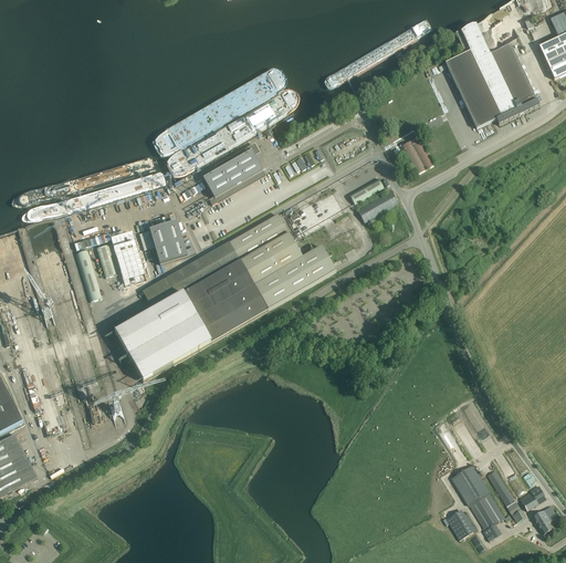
[(559,35),(540,45),(554,77),(565,72),(565,10),(551,18),(559,35)]
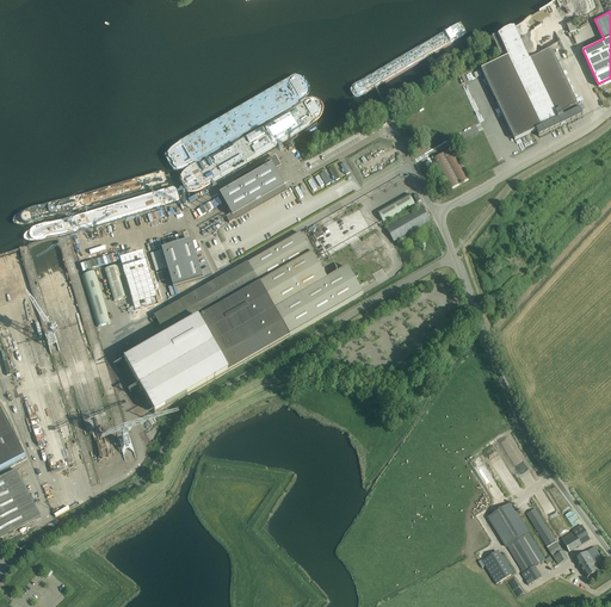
[(576,28),(574,20),(567,23),(569,30),(576,28)]
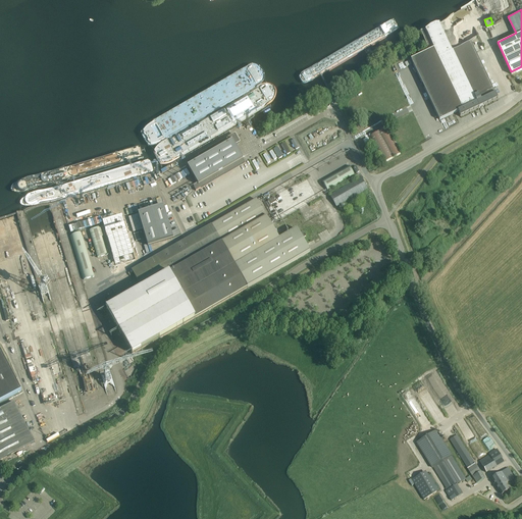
[(439,117),(458,108),(460,113),(460,114),(498,96),(471,40),(453,48),(439,20),(420,30),(429,48),(411,56),(439,117)]
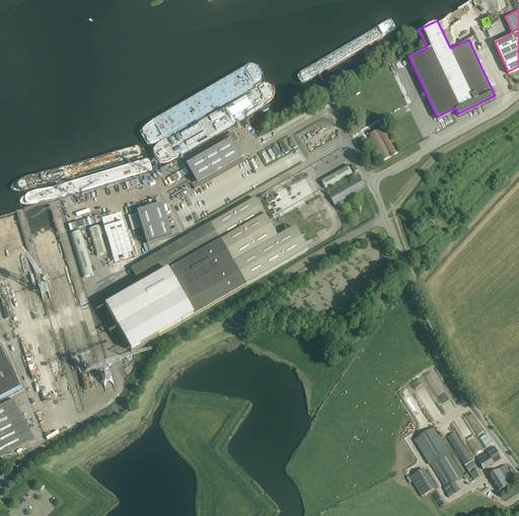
[(460,118),(503,101),(501,96),(462,112),(463,116),(460,117),(460,118)]
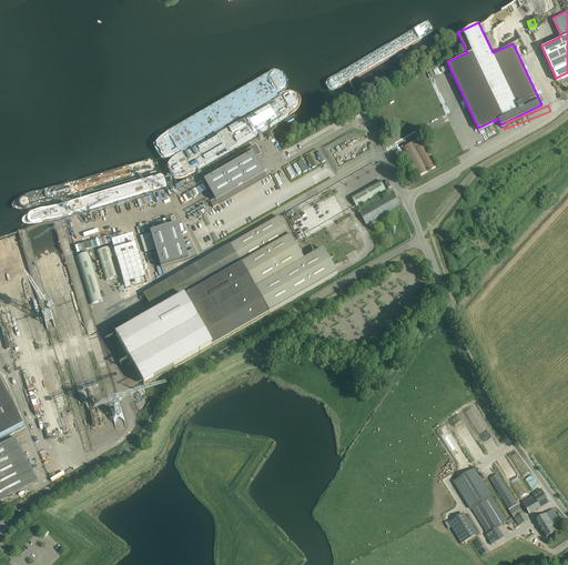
[(437,163),(422,134),(402,145),(417,174),(437,163)]
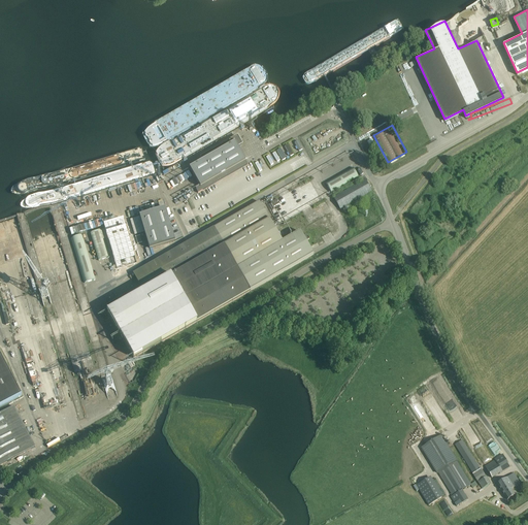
[(203,158),(190,165),(200,183),(195,185),(198,190),(248,162),(237,143),(242,141),(237,132),(200,154),(203,158)]
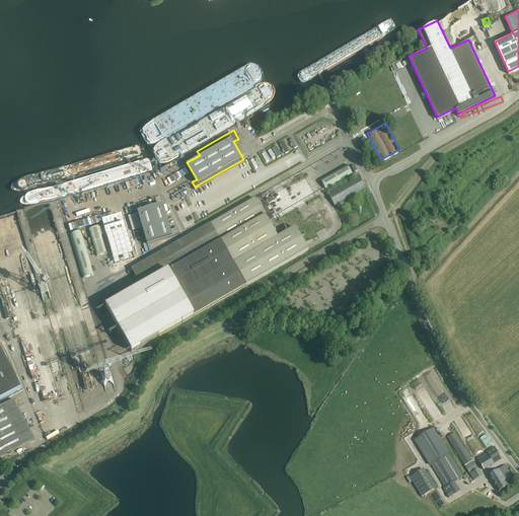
[(289,149),(283,139),(280,141),(285,151),(289,149)]
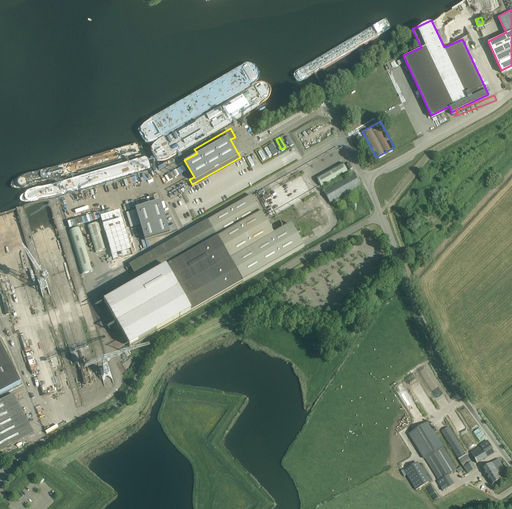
[(321,184),(348,169),(342,159),(316,174),(321,184)]
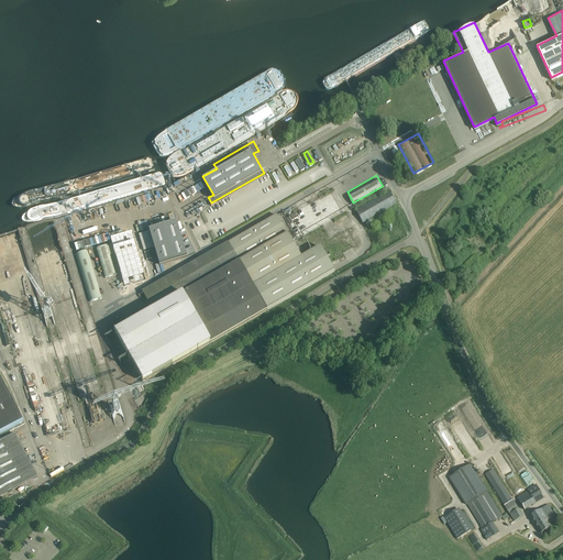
[(382,209),(397,201),(389,188),(355,208),(363,220),(377,212),(379,216),(384,213),(382,209)]
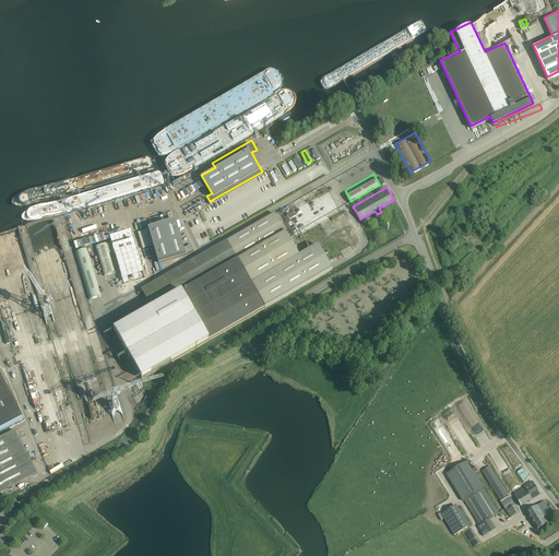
[(328,250),(324,245),(321,247),(318,243),(299,253),(274,211),(144,285),(151,298),(154,304),(119,324),(115,328),(142,376),(332,267),(323,252),(328,250)]
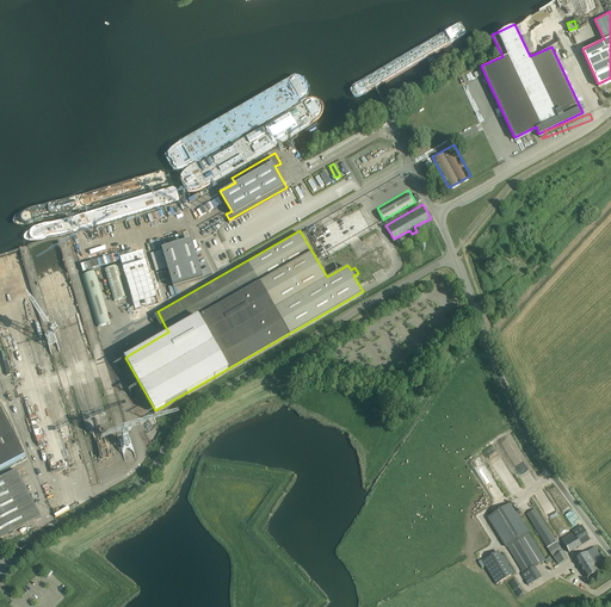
[(161,235),(150,237),(152,247),(164,245),(161,235)]
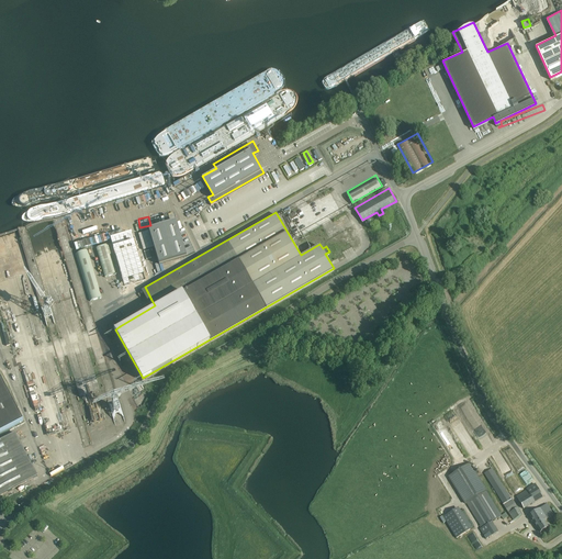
[(154,244),(159,261),(187,254),(176,220),(138,231),(144,247),(154,244)]
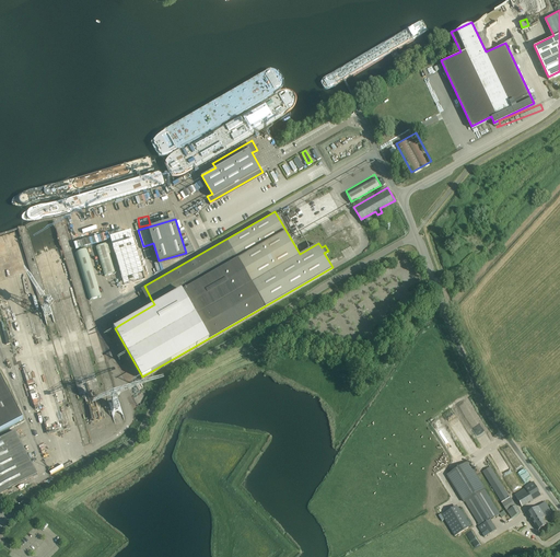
[(146,275),(131,228),(108,234),(123,282),(146,275)]
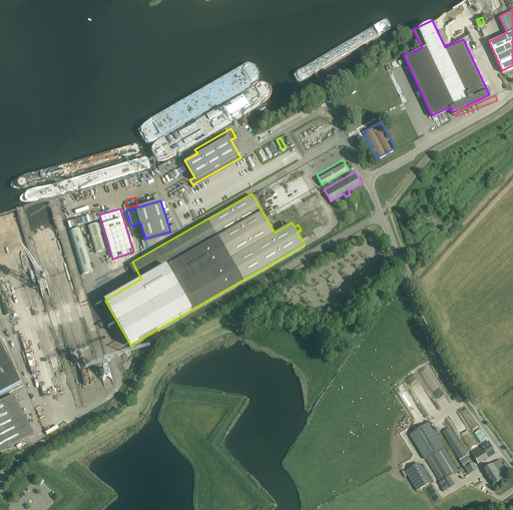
[(98,220),(87,223),(90,233),(96,250),(106,247),(102,233),(98,220)]
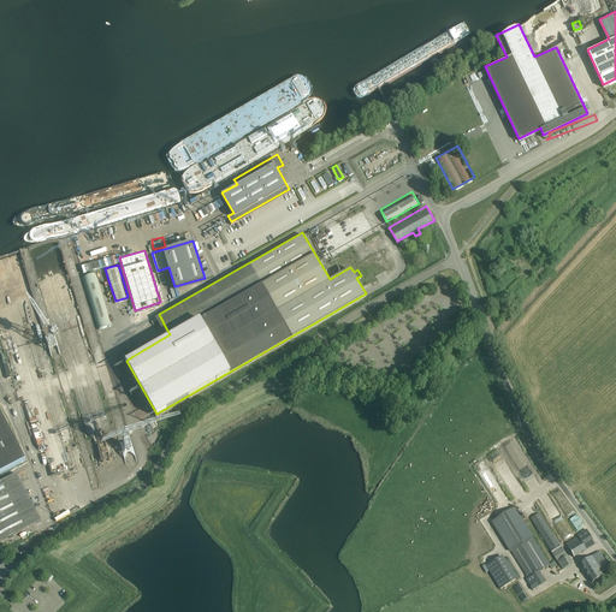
[(99,280),(96,271),(82,274),(84,280),(98,327),(111,322),(99,280)]
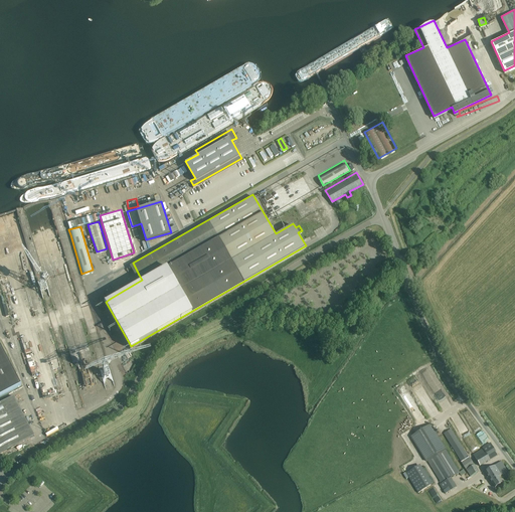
[(0,342),(0,393),(21,383),(0,342)]
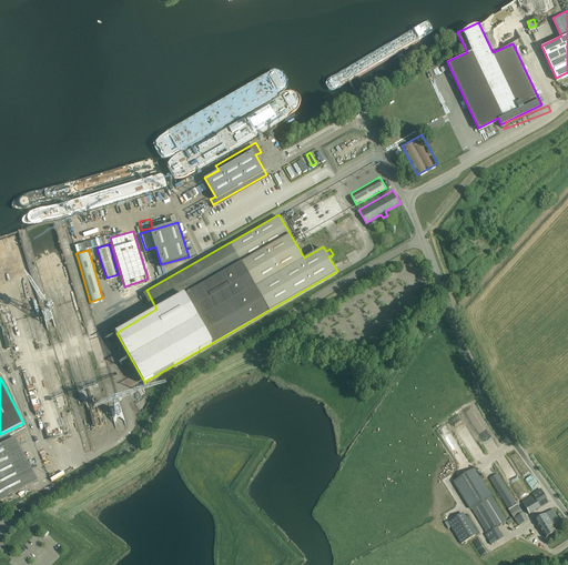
[(0,497),(38,477),(36,473),(16,434),(0,442),(0,497)]
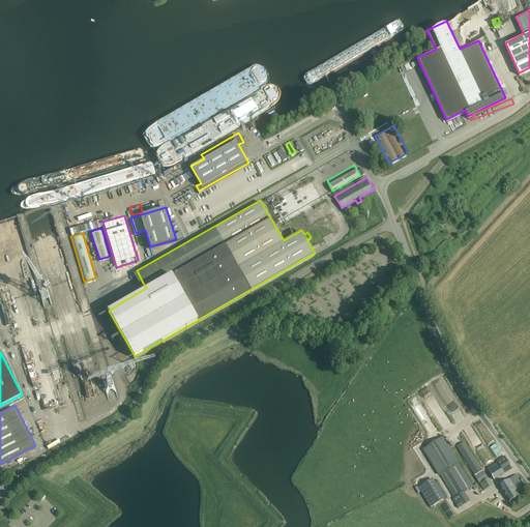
[(460,460),(444,434),(424,445),(439,472),(441,471),(454,495),(452,496),(459,505),(470,498),(464,489),(473,484),(459,460),(460,460)]
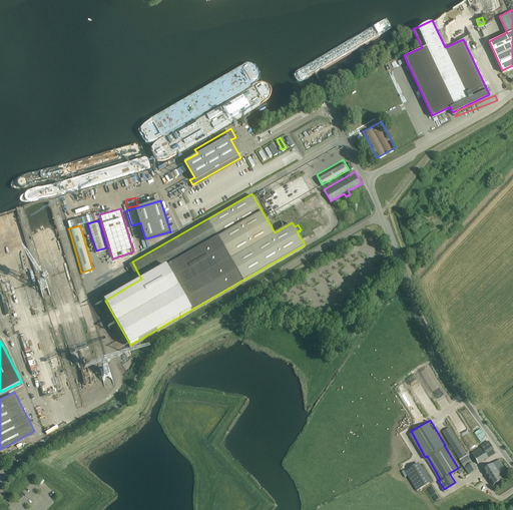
[(442,429),(459,457),(466,452),(461,444),(463,442),(460,438),(459,440),(449,425),(442,429)]
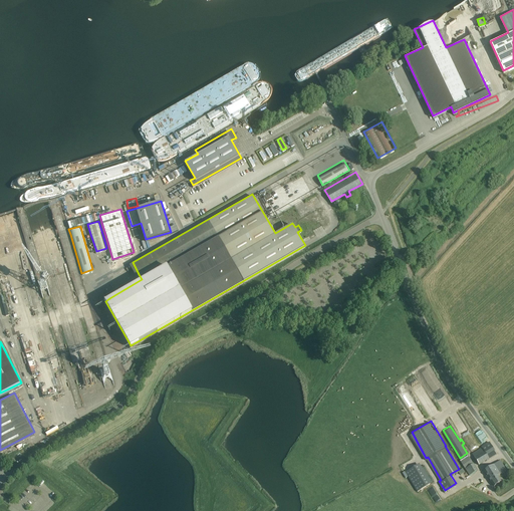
[(481,444),(482,445),(487,453),(494,448),(489,440),(481,444)]
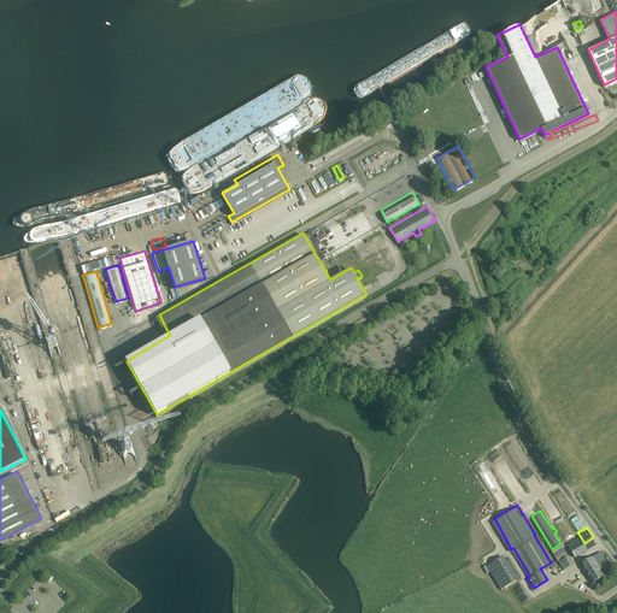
[(587,547),(585,543),(579,534),(566,541),(575,554),(587,547)]
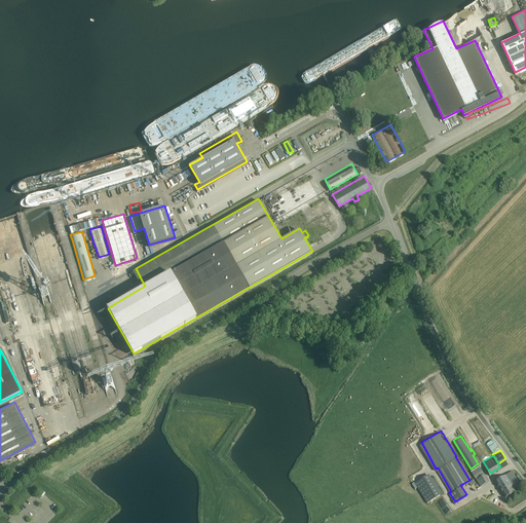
[(498,463),(500,467),(508,462),(505,458),(498,463)]
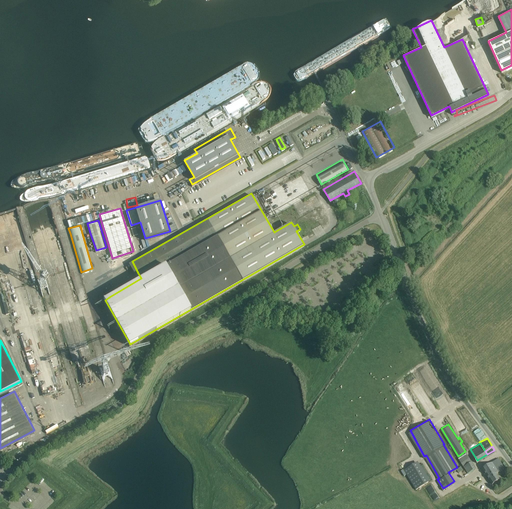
[(465,451),(458,456),(463,464),(470,459),(465,451)]
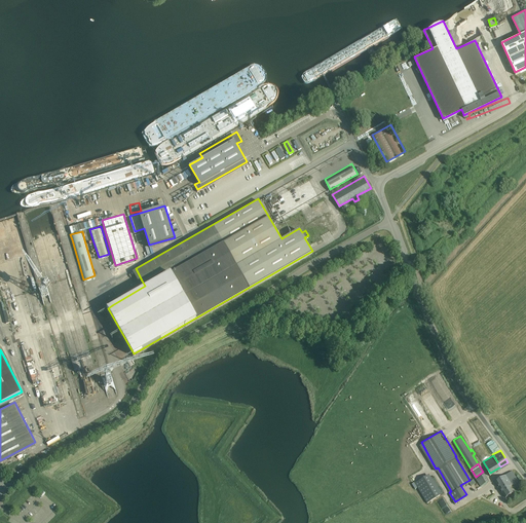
[(504,473),(511,483),(519,479),(512,469),(504,473)]
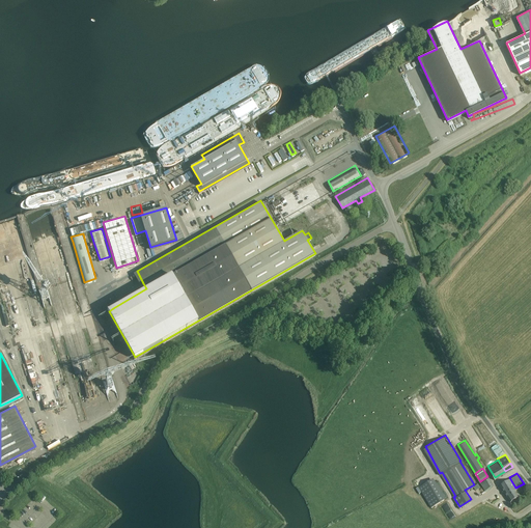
[(438,501),(445,497),(434,476),(419,485),(421,490),(430,505),(438,501)]
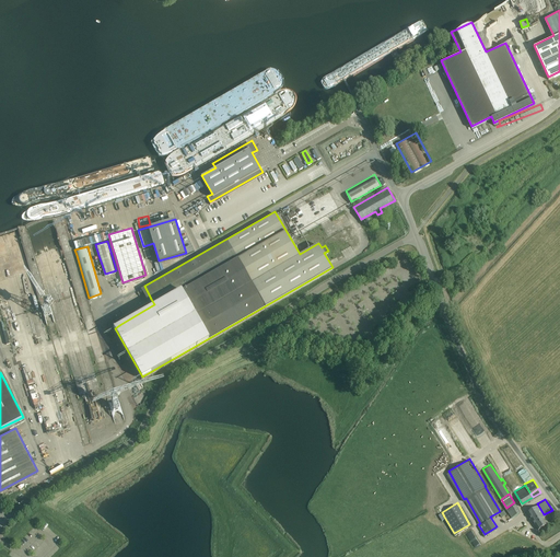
[(520,511),(514,502),(506,508),(511,515),(520,511)]
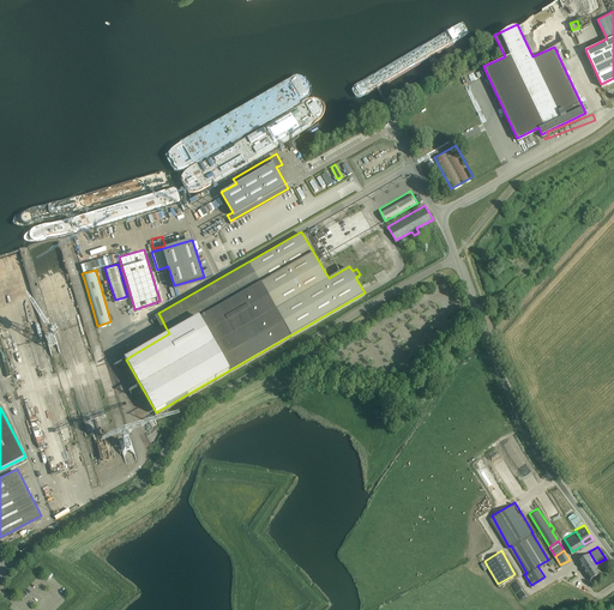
[(595,565),(596,563),(589,551),(578,559),(590,578),(599,572),(595,565)]
